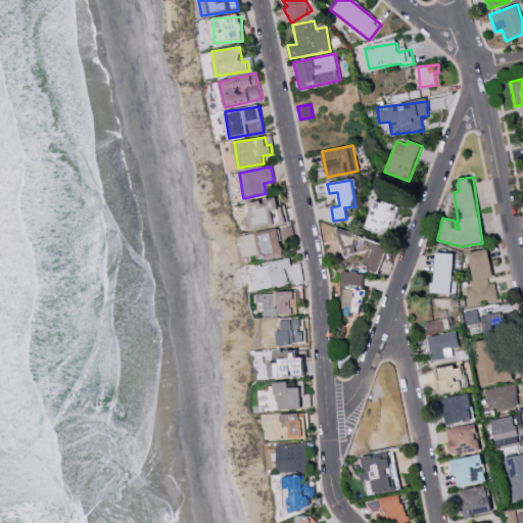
[(284,223),(279,196),(248,202),(254,229),(284,223)]
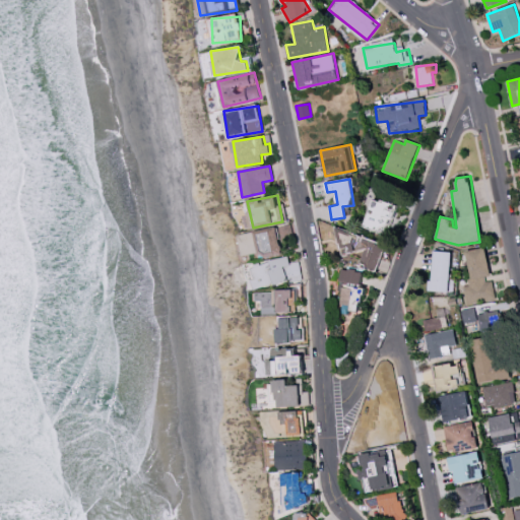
[(363,223),(388,233),(397,206),(373,197),(363,223)]
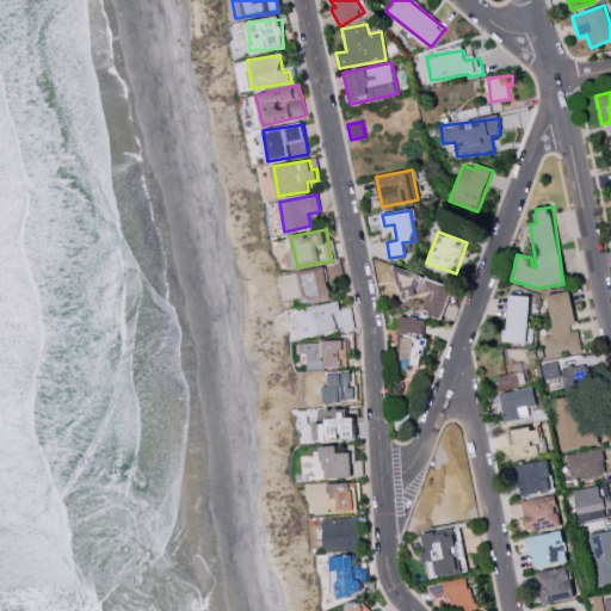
[(285,302),(329,296),(326,269),(282,276),(285,302)]
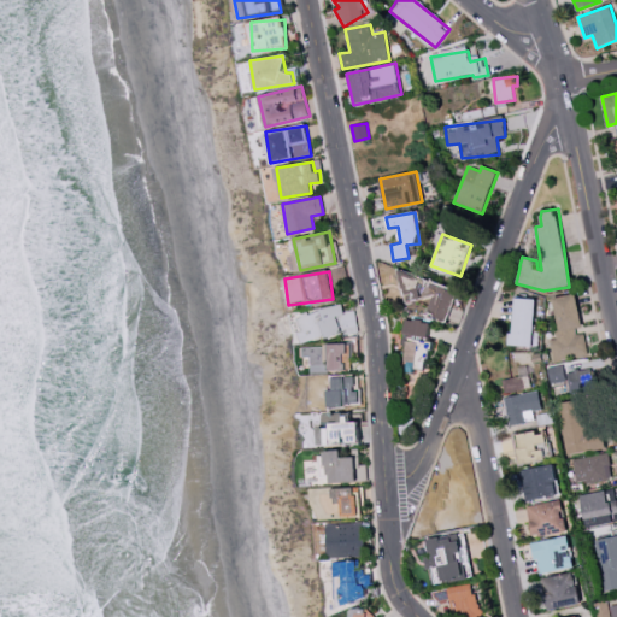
[(425,315),(446,321),(456,291),(406,274),(399,293),(429,303),(425,315)]
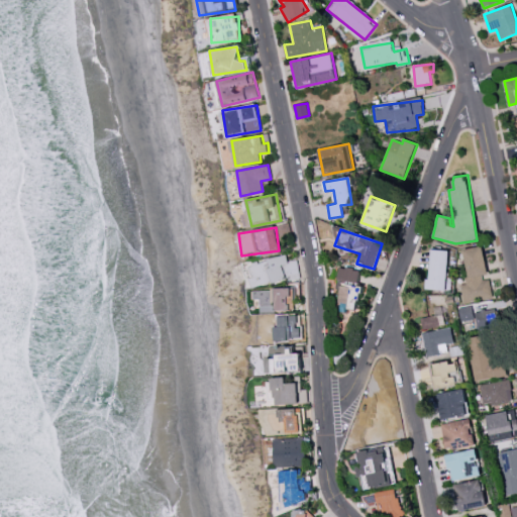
[(462,302),(492,297),(489,277),(488,277),(483,246),(462,249),(468,283),(459,285),(462,302)]
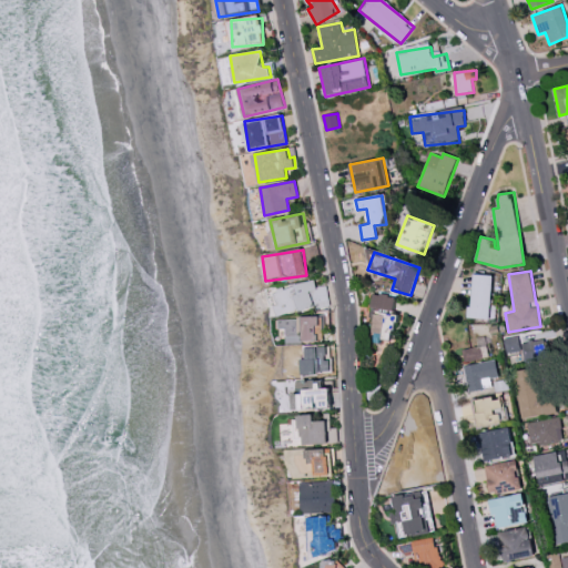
[(470,318),(490,318),(493,275),(473,274),(470,318)]
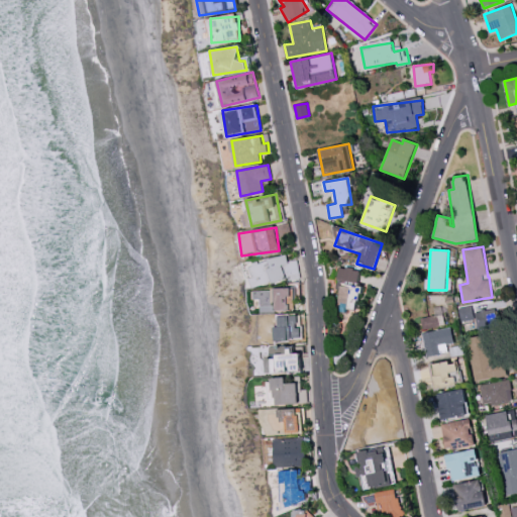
[(296,260),(287,262),(286,255),(248,264),(253,286),(300,277),(296,260)]
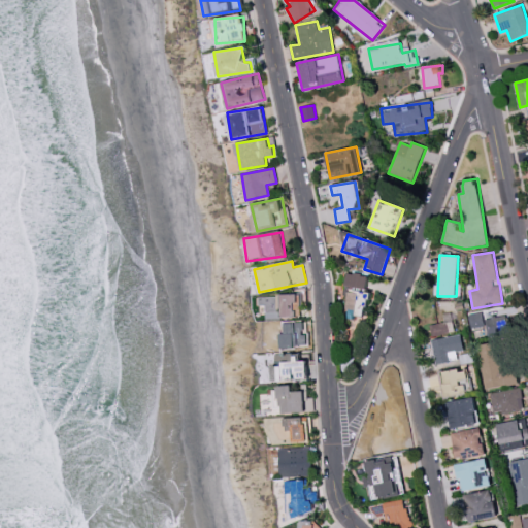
[(366,288),(367,275),(345,273),(344,286),(366,288)]
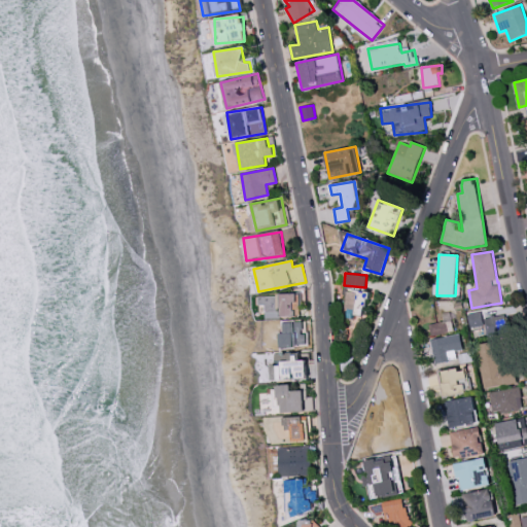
[(367,290),(347,288),(344,315),(365,317),(367,290)]
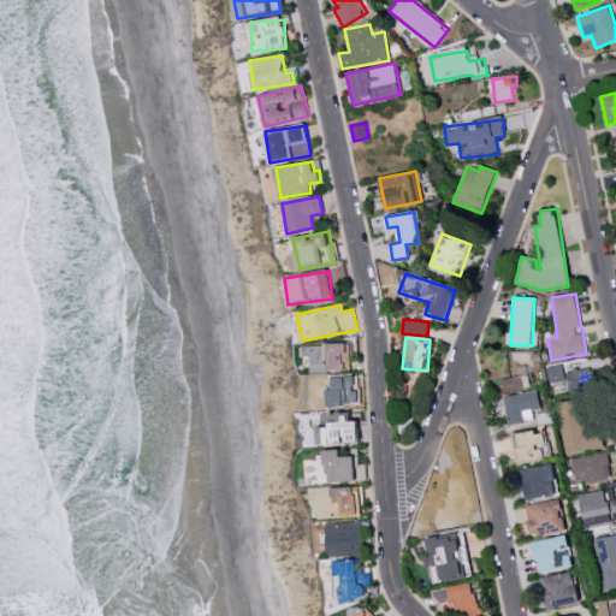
[(303,345),(304,356),(311,356),(311,371),(351,369),(350,344),(303,345)]
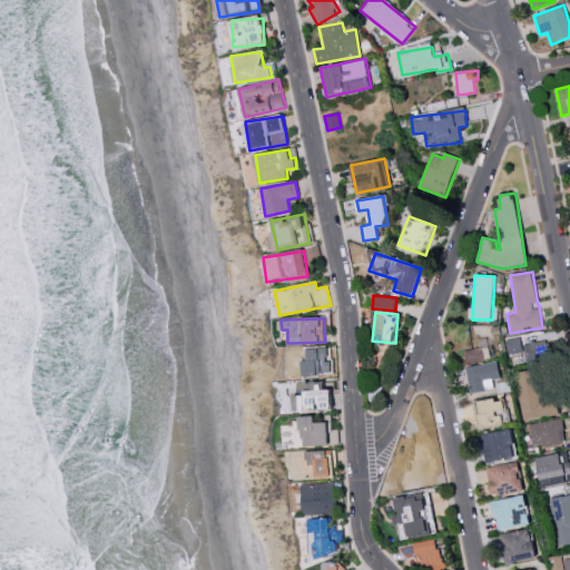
[(526,363),(548,359),(546,340),(521,344),(520,337),(505,340),(508,354),(524,351),(526,363)]
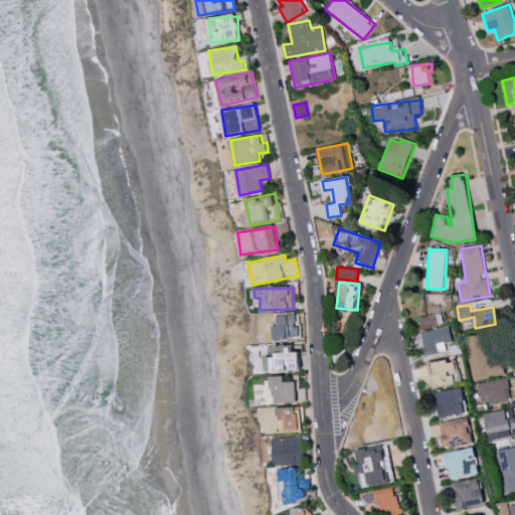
[(442,307),(433,307),(433,316),(419,316),(419,325),(441,326),(442,307)]
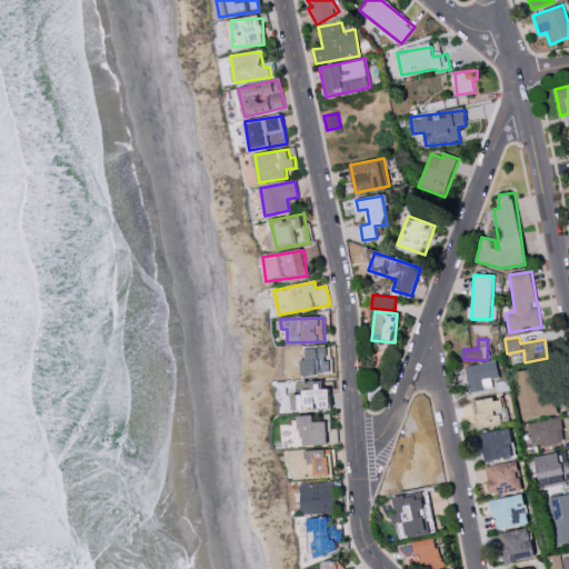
[(305,373),(331,373),(331,347),(305,347),(305,373)]
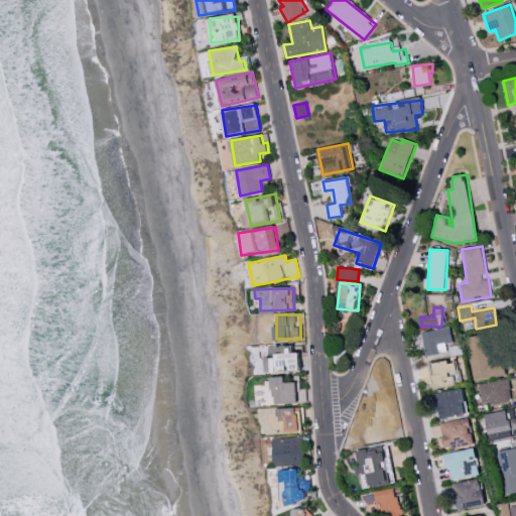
[(445,344),(453,343),(449,327),(421,332),(425,356),(446,352),(445,344)]
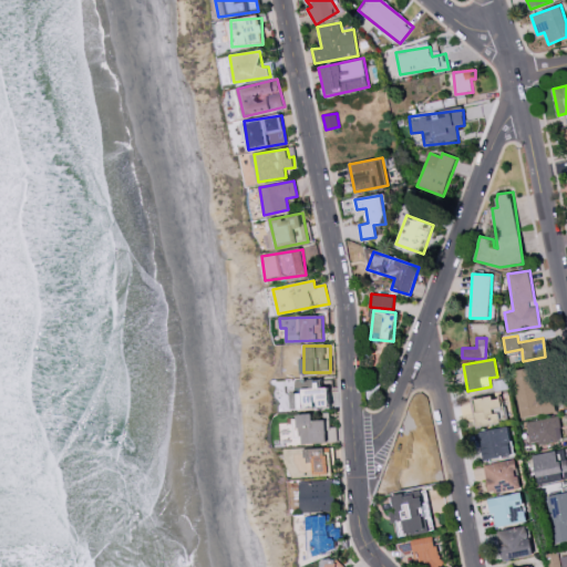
[(534,368),(513,370),(518,418),(555,413),(553,394),(537,397),(534,368)]
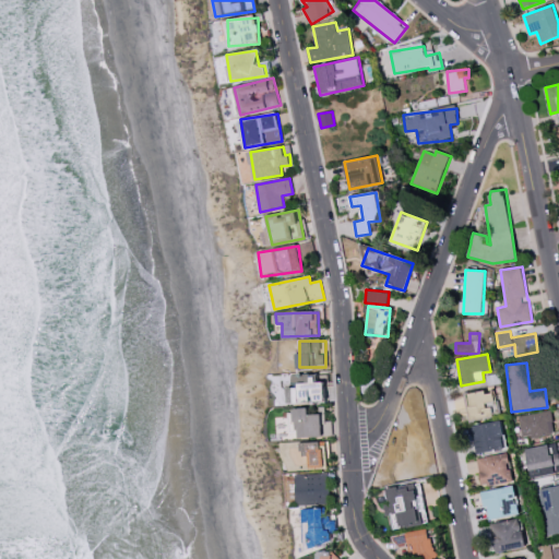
[(288,385),(289,403),(325,402),(325,382),(313,382),(313,384),(288,385)]
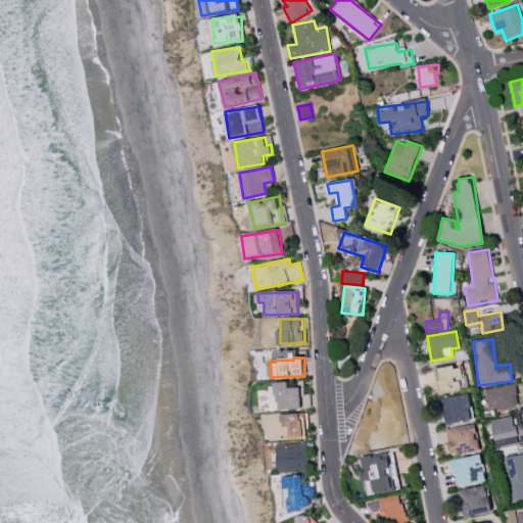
[(465,389),(462,366),(435,369),(438,392),(465,389)]
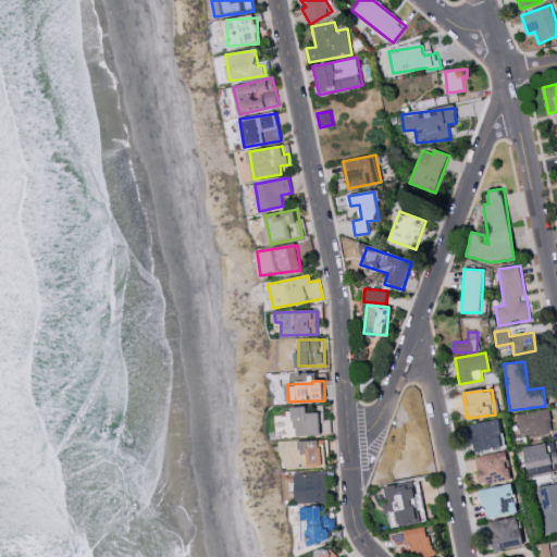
[(308,407),(295,407),(295,435),(321,435),(321,412),(308,412),(308,407)]
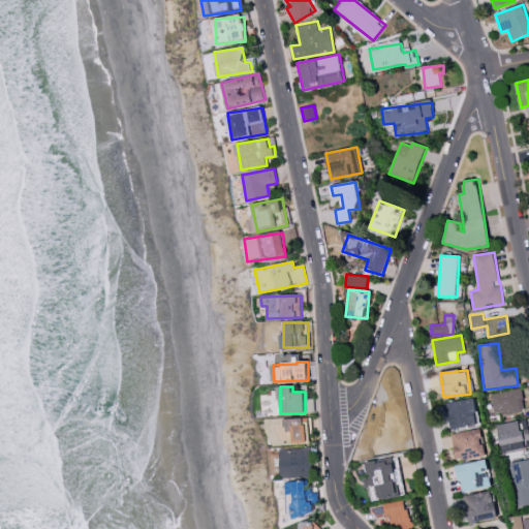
[(493,414),(524,411),(521,390),(490,393),(493,414)]
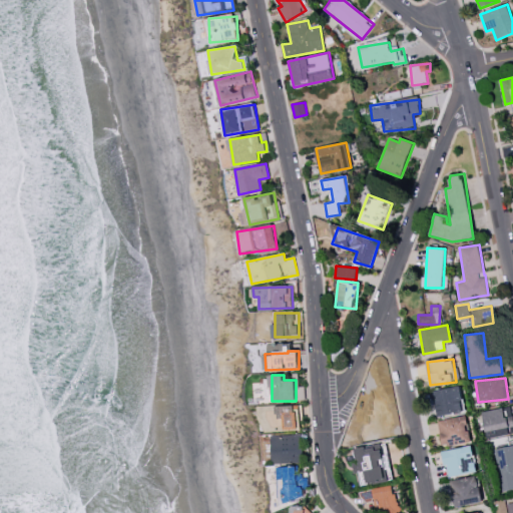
[(433,391),(438,417),(465,412),(460,386),(433,391)]
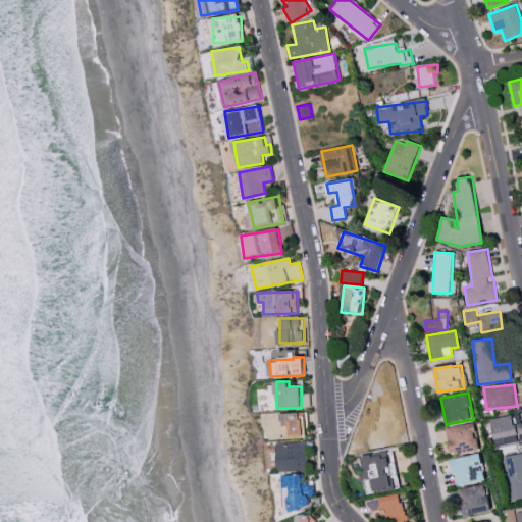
[(306,412),(281,413),(281,425),(288,425),(289,437),(306,437),(306,412)]
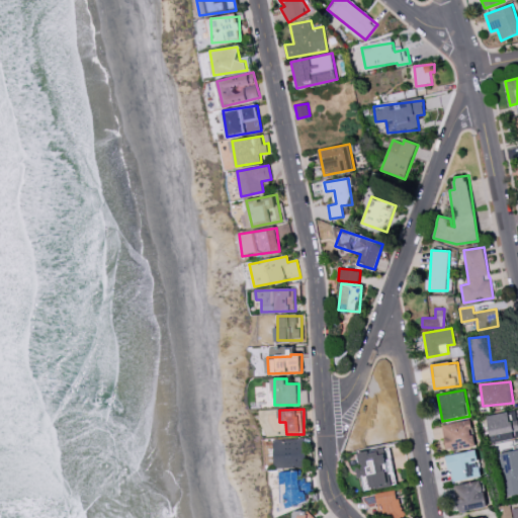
[(377,410),(378,423),(370,424),(371,444),(396,442),(393,409),(377,410)]
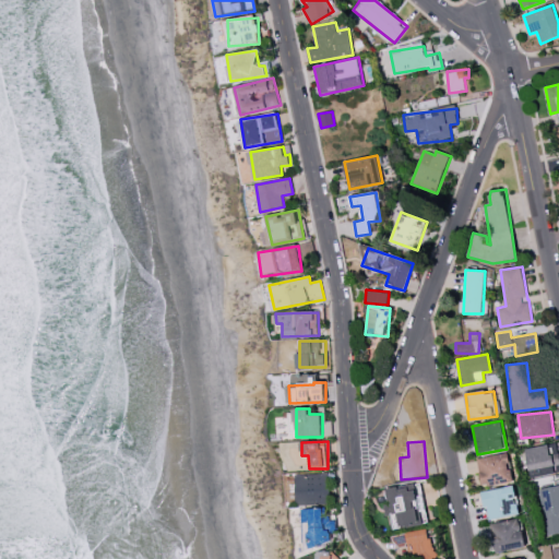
[(558,459),(557,443),(525,448),(528,476),(558,472),(558,459)]
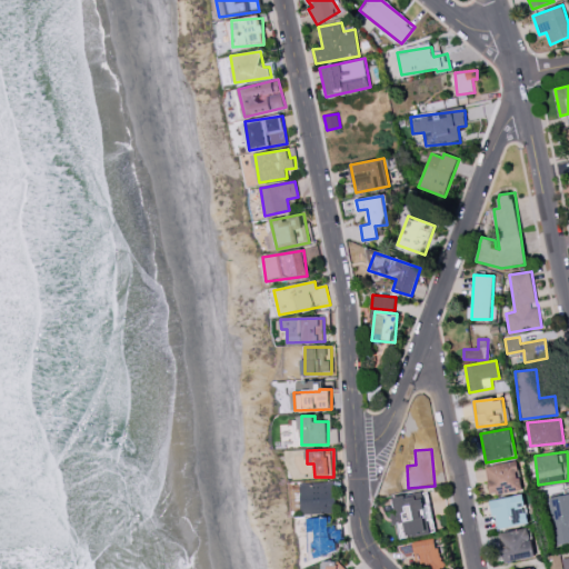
[(486,467),(491,496),(522,489),(516,460),(486,467)]
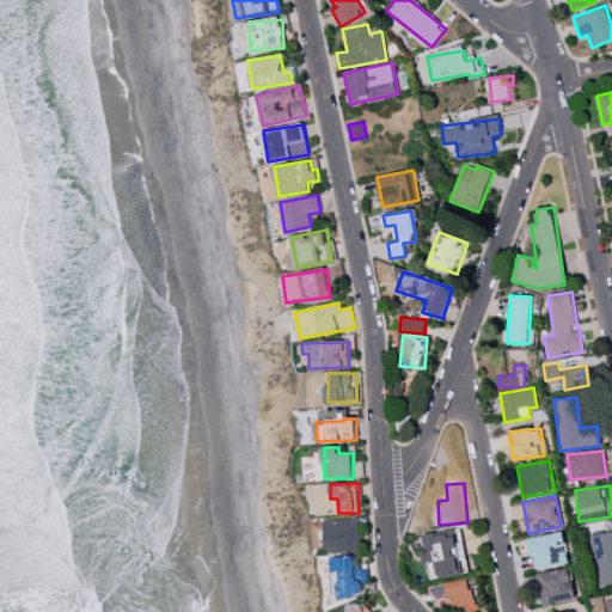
[(324,520),(325,551),(360,550),(359,518),(324,520)]
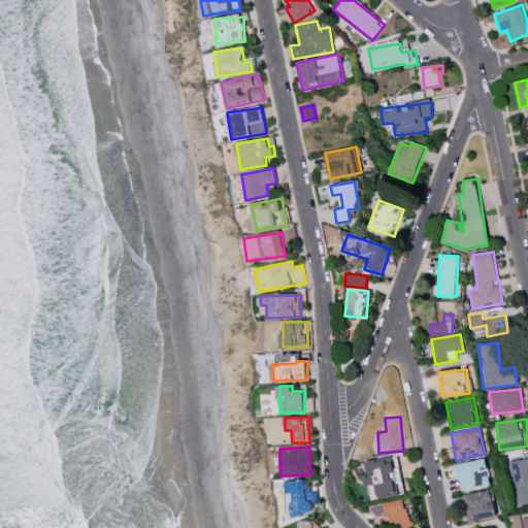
[(527,503),(527,458),(523,459),(522,453),(507,455),(517,505),(527,503)]
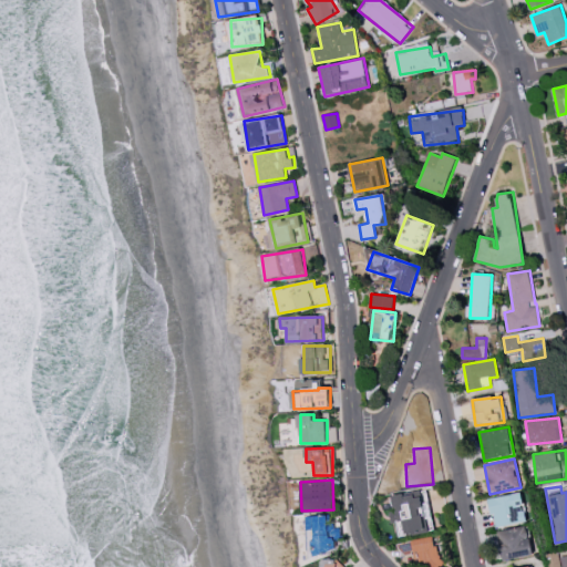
[(399,536),(431,532),(426,492),(393,495),(395,512),(390,512),(391,523),(398,522),(399,536)]
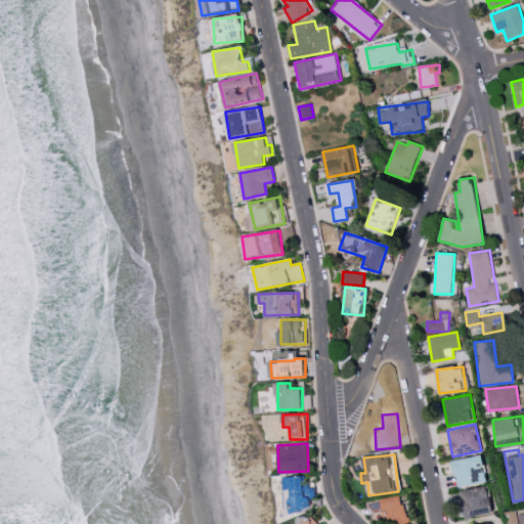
[(487,481),(482,454),(451,461),(457,487),(487,481)]
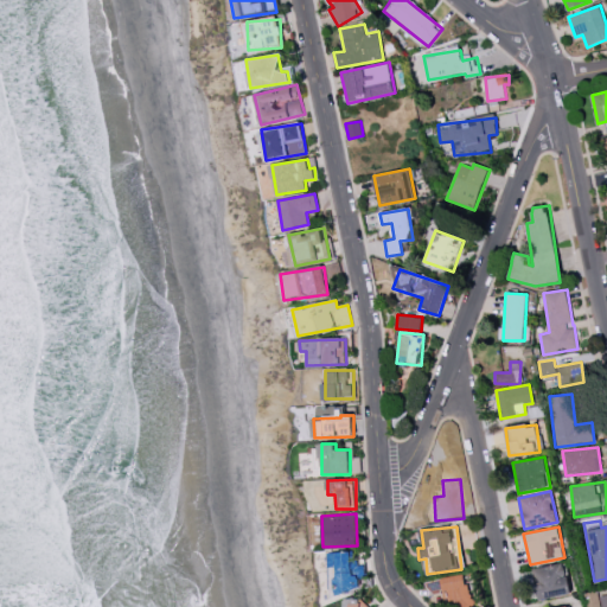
[(351,551),(328,553),(331,593),(360,592),(360,575),(352,575),(351,551)]
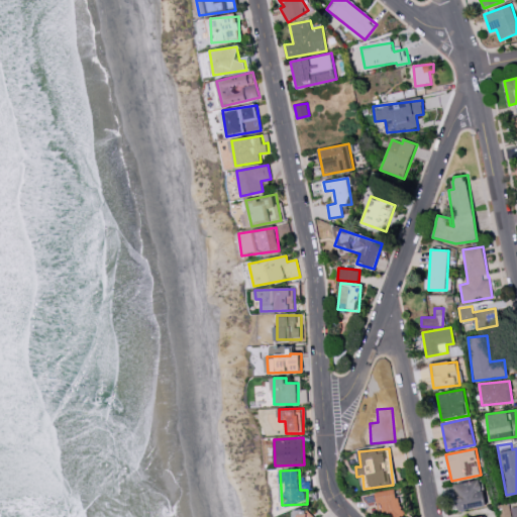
[(486,506),(482,480),(453,485),(458,511),(486,506)]
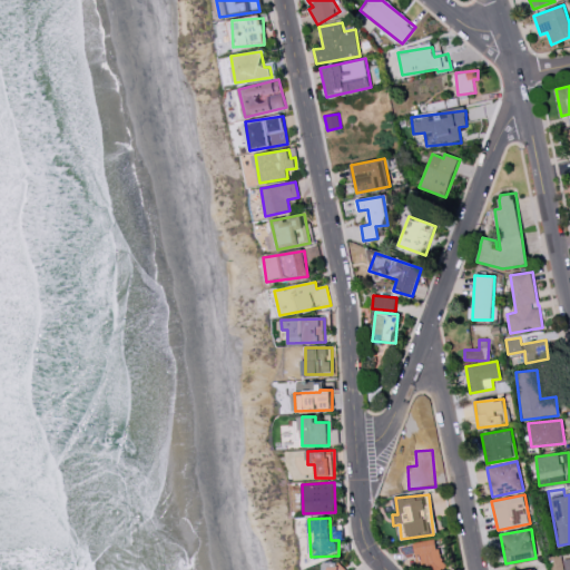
[(405,544),(408,558),(416,556),(419,569),(445,569),(440,539),(405,544)]
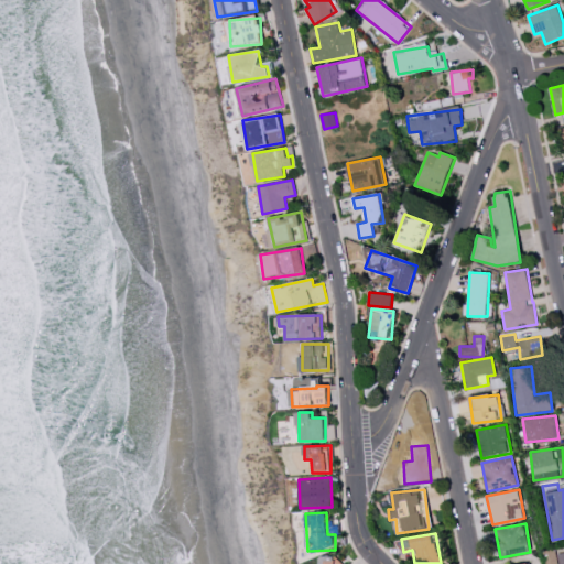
[(544,563),(557,563),(556,550),(543,551),(544,563)]
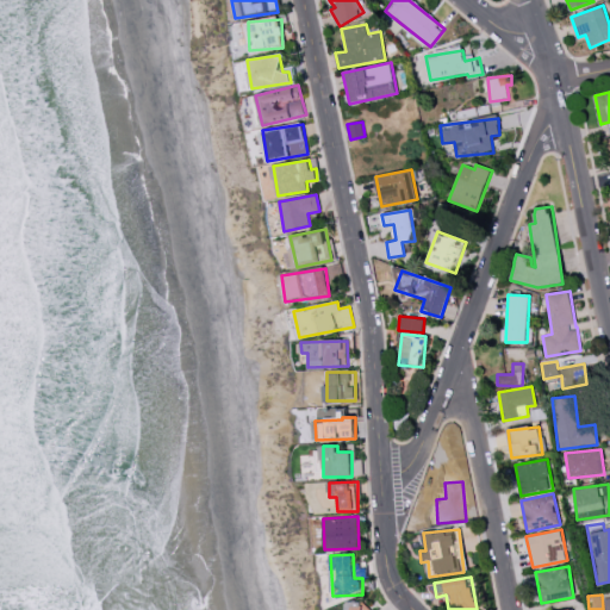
[(371,609),(361,598),(352,607),(354,609),(371,609)]
